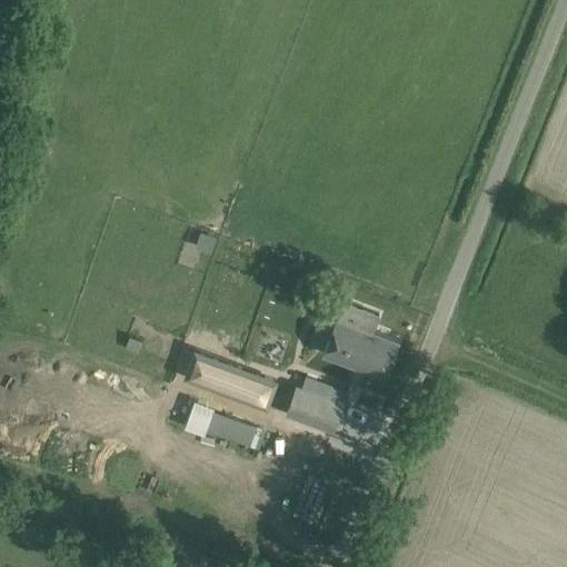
[(340,301),(320,354),(384,377),(397,342),(370,332),(377,315),(340,301)]
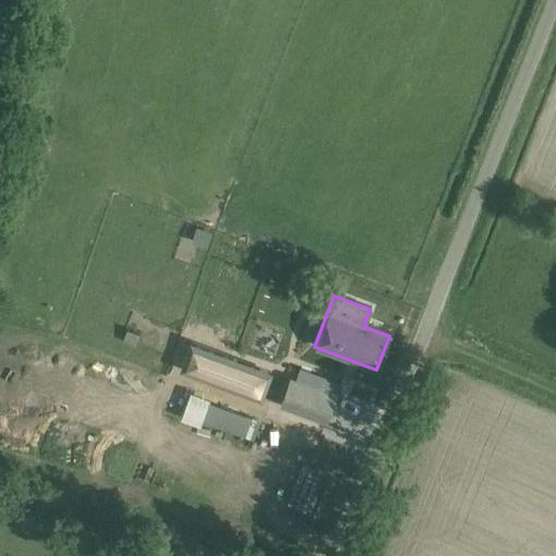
[(263,329),(255,351),(277,358),(283,337),(263,329)]
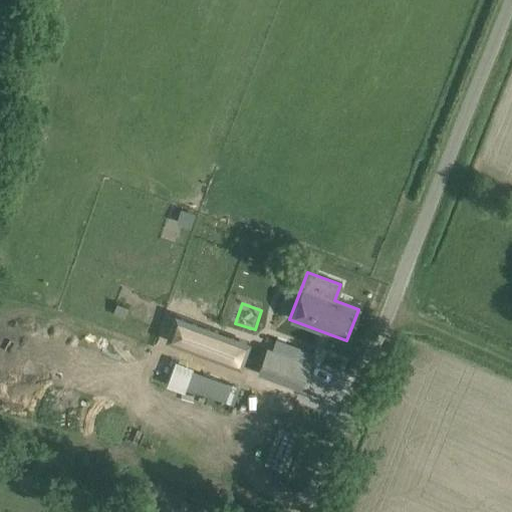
[(248,372),(257,349),(184,322),(176,344),(248,372)]
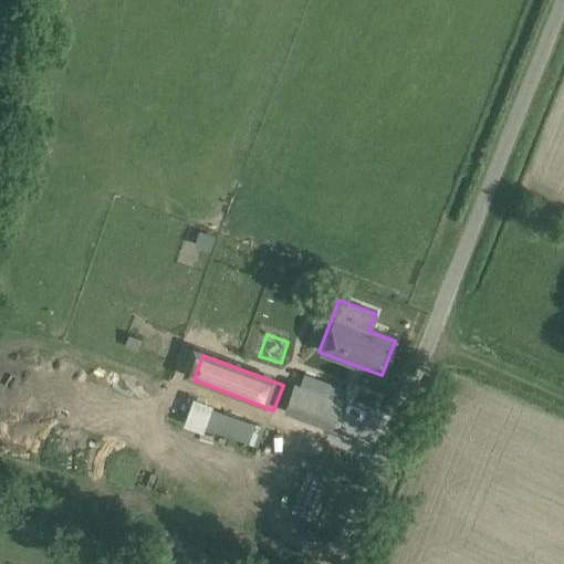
[(343,390),(302,375),(299,386),(295,385),(284,413),(329,429),(343,390)]
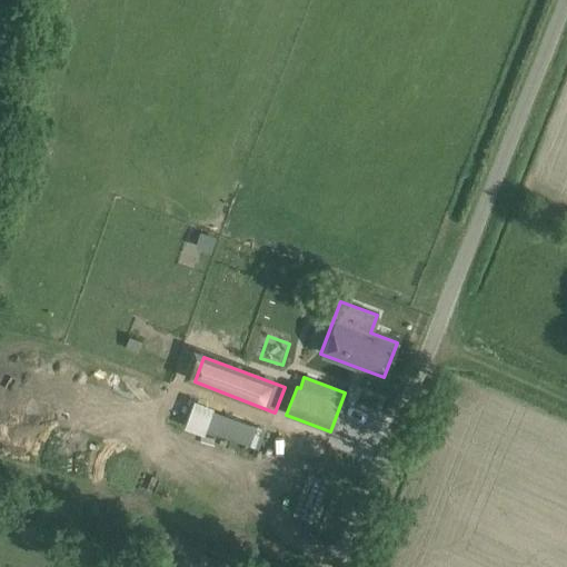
[(252,446),(258,424),(212,411),(207,434),(252,446)]
